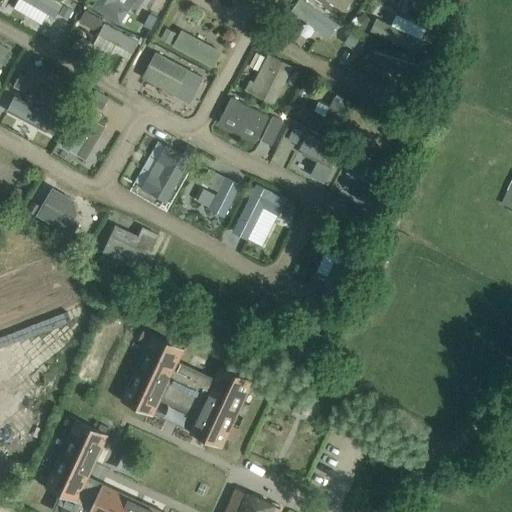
[(60,0),(17,0),(14,6),(48,26),(62,1),(60,0)]
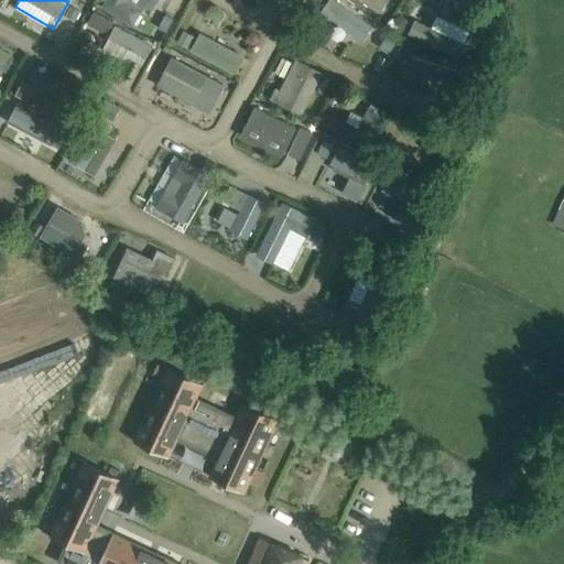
[(144,10),(129,0),(106,0),(102,6),(133,25),(144,10)]
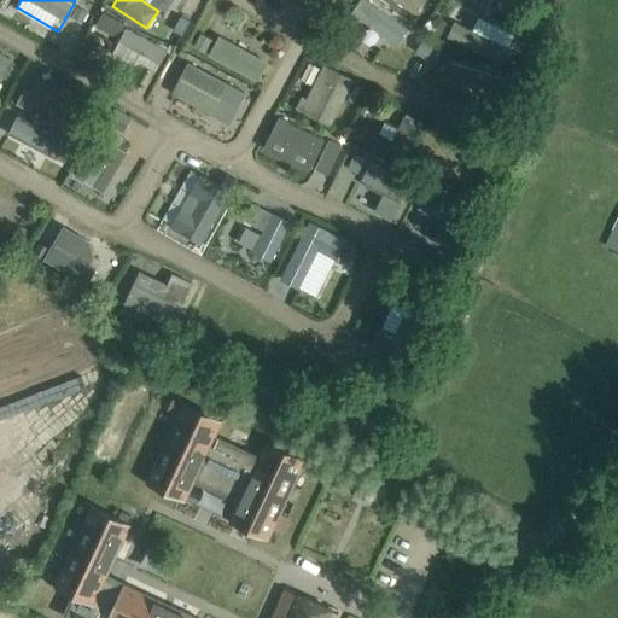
[(395,0),(415,15),(425,1),(423,0),(395,0)]
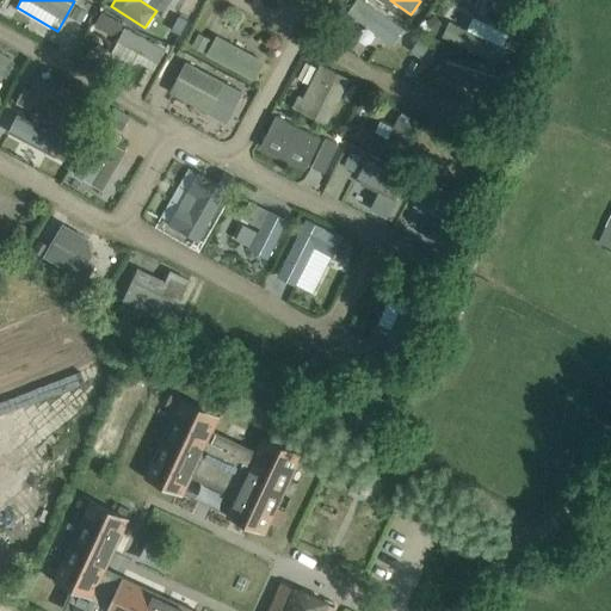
[(372,4),(362,20),(397,44),(408,28),(372,4)]
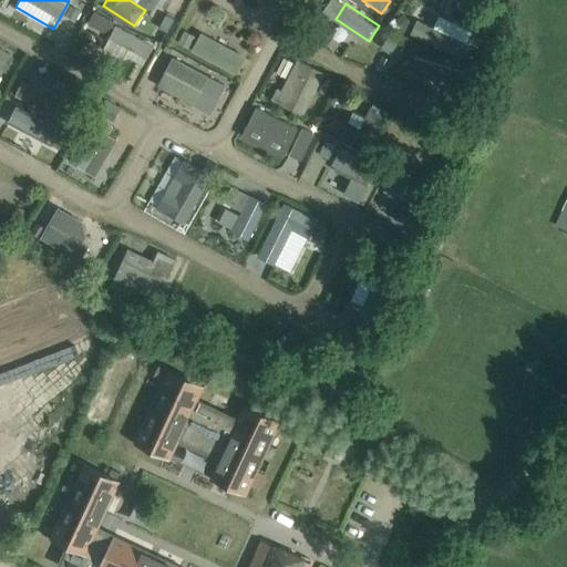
[(72,7),(66,16),(75,20),(81,11),(72,7)]
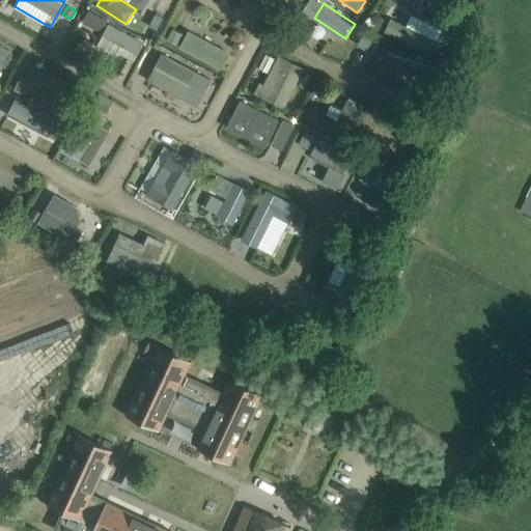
[(451,8),(448,21),(455,23),(458,10),(451,8)]
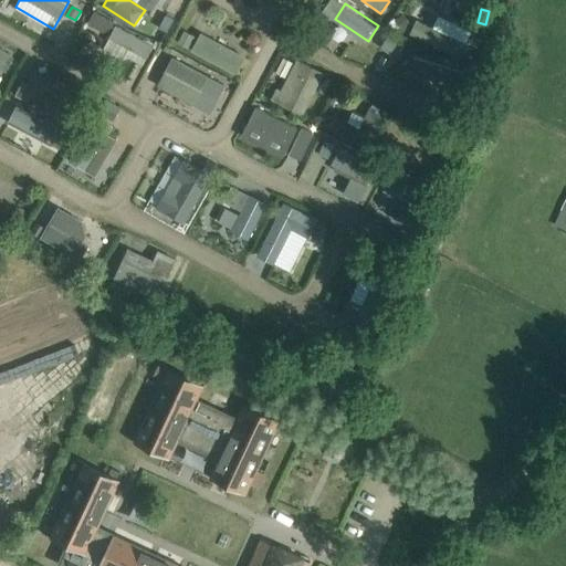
[(95,11),(88,23),(104,32),(109,30),(114,22),(95,11)]
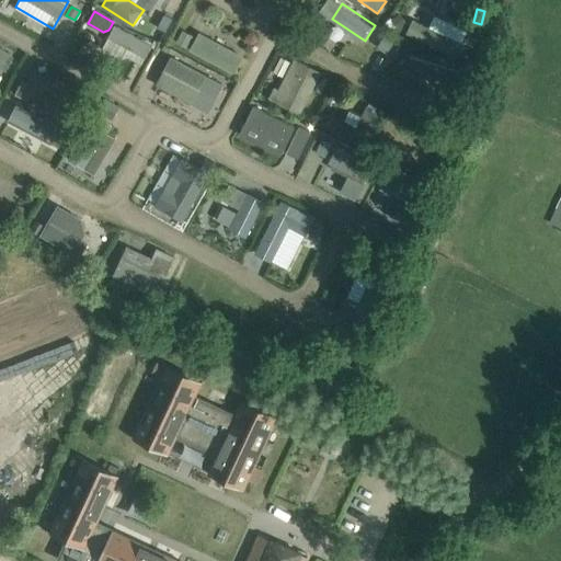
[(437,13),(432,24),(414,16),(407,32),(460,57),(472,30),(437,13)]
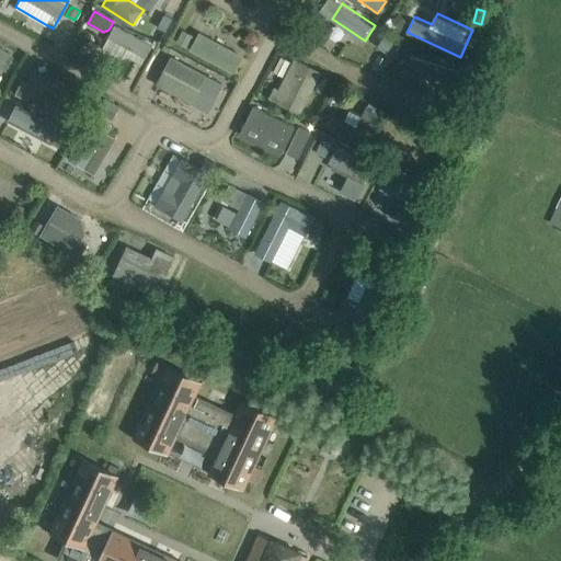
[(164,15),(158,29),(167,33),(173,20),(164,15)]
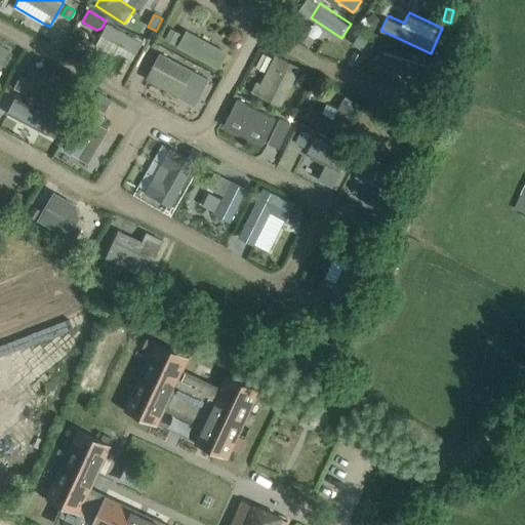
[(373,16),(367,22),(371,27),(374,30),(380,26),(373,16)]
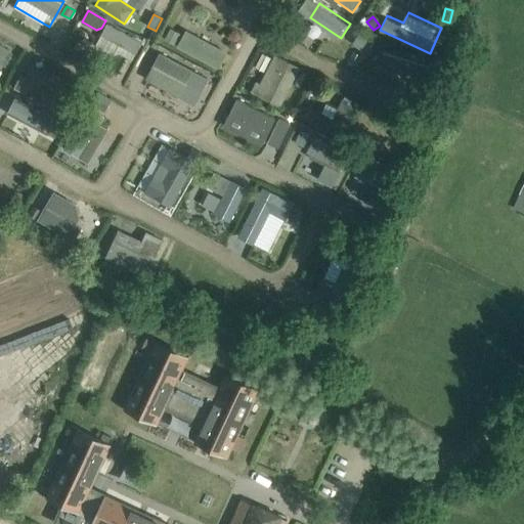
[(141,43),(107,24),(96,45),(115,55),(120,53),(132,59),(141,43)]
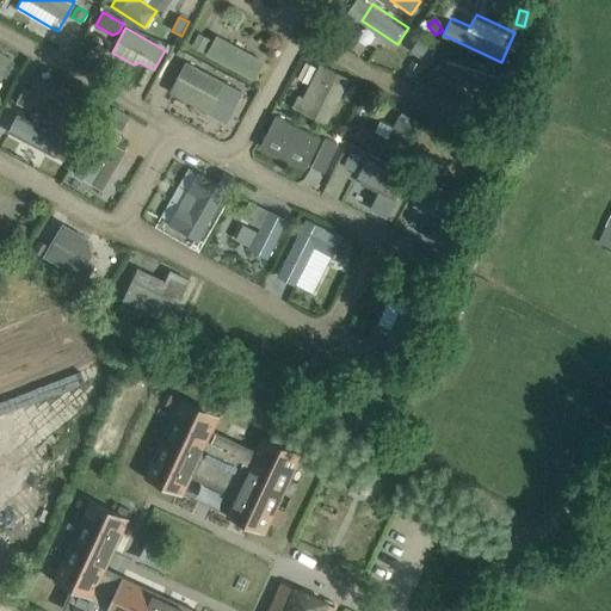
[(199,35),(193,45),(203,51),(209,41),(199,35)]
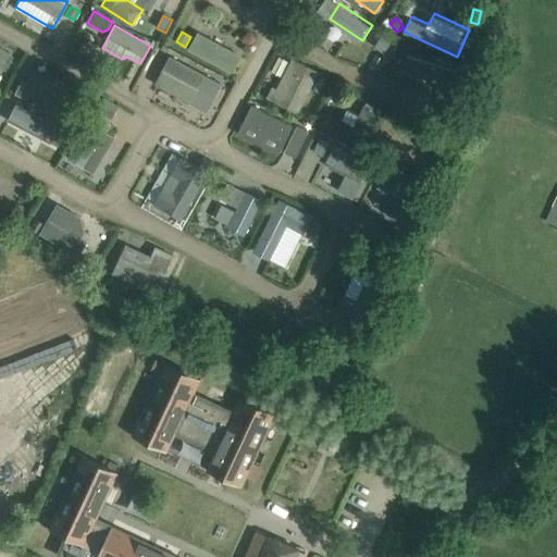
[(383,35),(375,46),(384,52),(392,41),(383,35)]
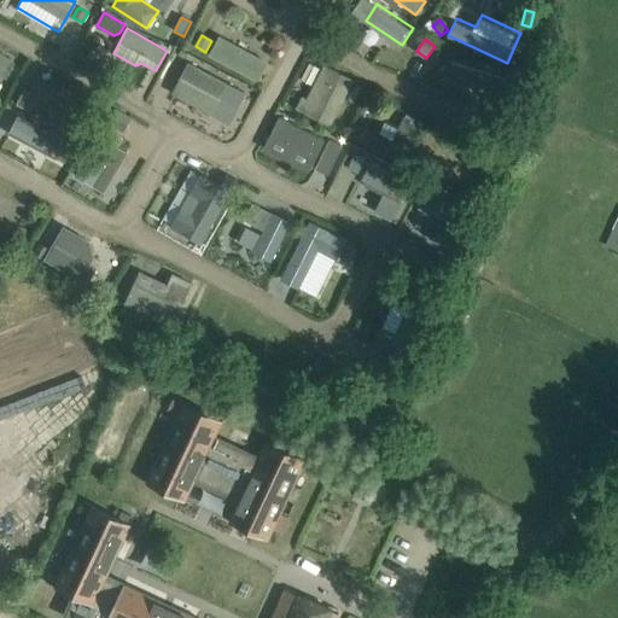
[(0,74),(7,79),(15,65),(7,60),(9,59),(0,53),(0,74)]
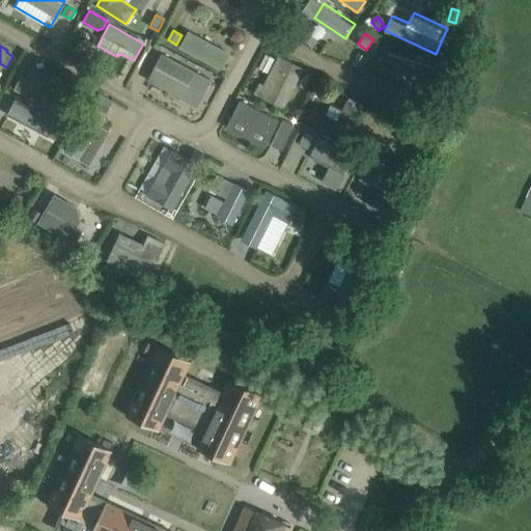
[(390,51),(383,71),(412,81),(410,88),(425,93),(435,66),(390,51)]
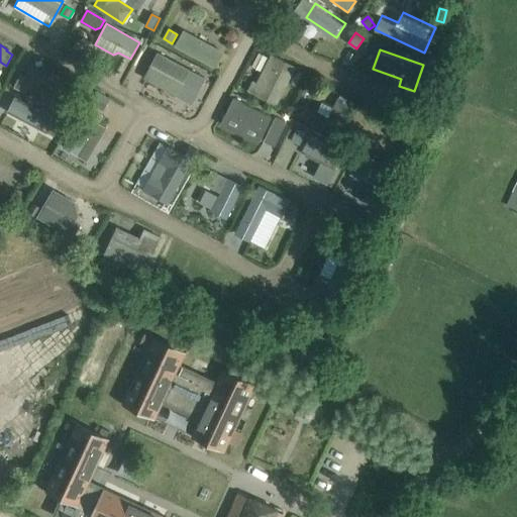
[(159,54),(145,79),(178,96),(187,78),(203,87),(207,79),(191,71),(159,54)]
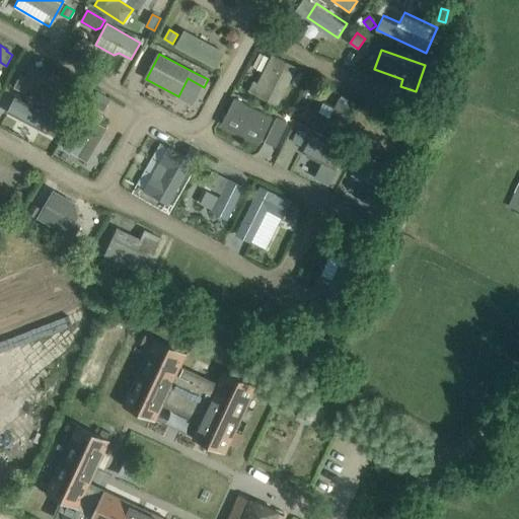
[(258,84),(254,82),(250,91),(277,104),(295,67),(273,56),(258,84)]
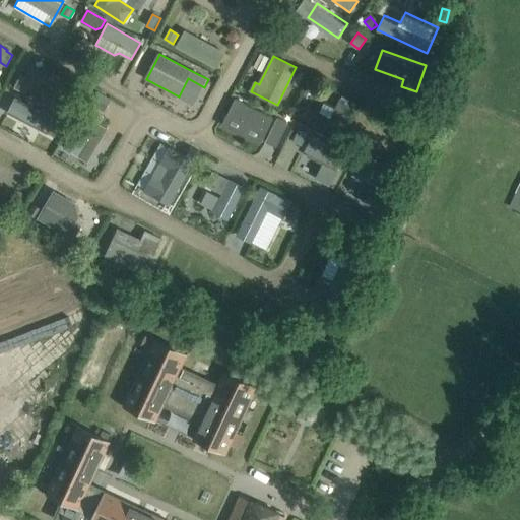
[(21,73),(14,87),(58,110),(69,89),(57,82),(53,90),(33,79),(37,70),(30,67),(25,76),(21,73)]
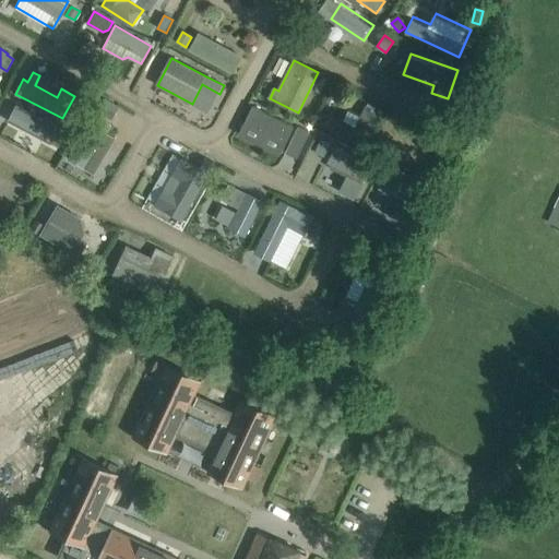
[(105,99),(98,110),(109,118),(116,106),(105,99)]
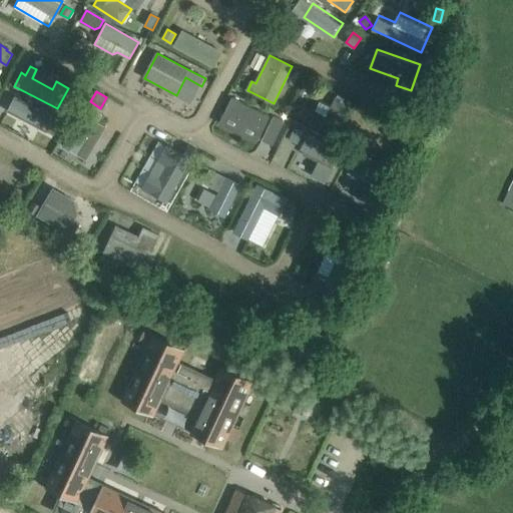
[(341,119),(339,118),(348,100),(337,95),(328,112),(311,104),(305,117),(335,132),(341,119)]
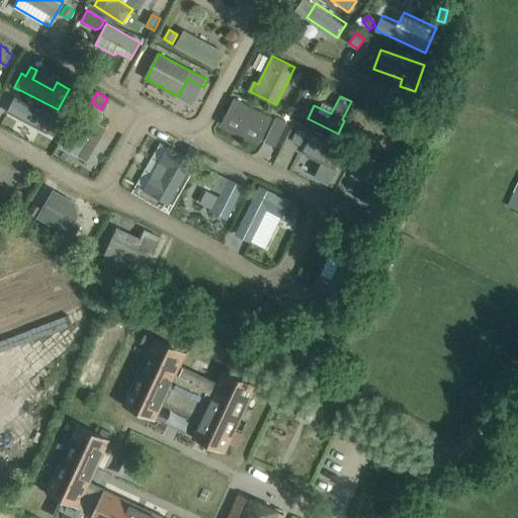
[(63,122),(56,118),(15,97),(7,112),(48,134),(49,132),(56,136),(63,122)]
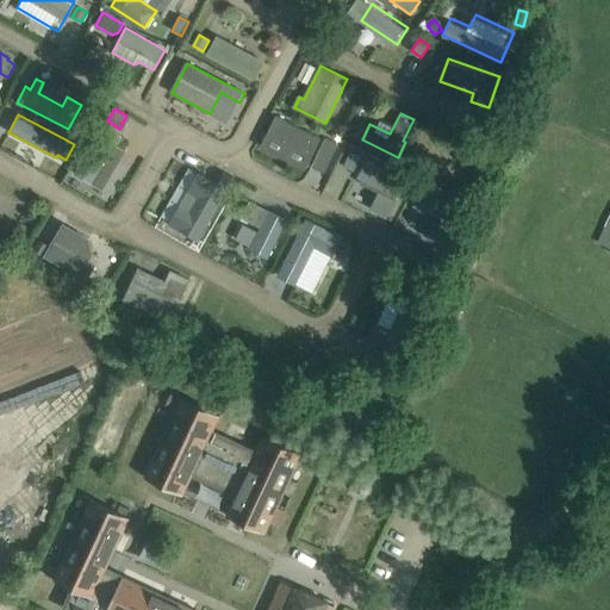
[(325,138),(312,163),(325,170),(338,144),(325,138)]
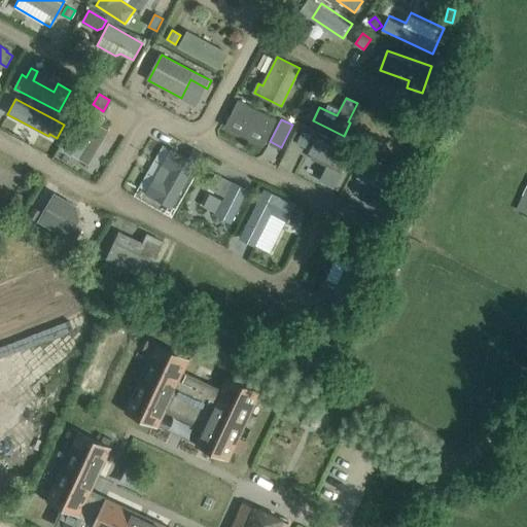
[(96,165),(107,135),(75,124),(64,153),(96,165)]
